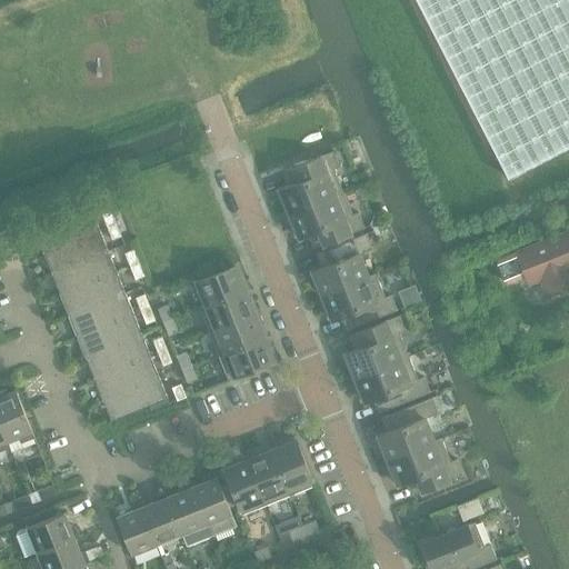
[(568,0),(417,0),(509,179),(568,147),(568,0)]
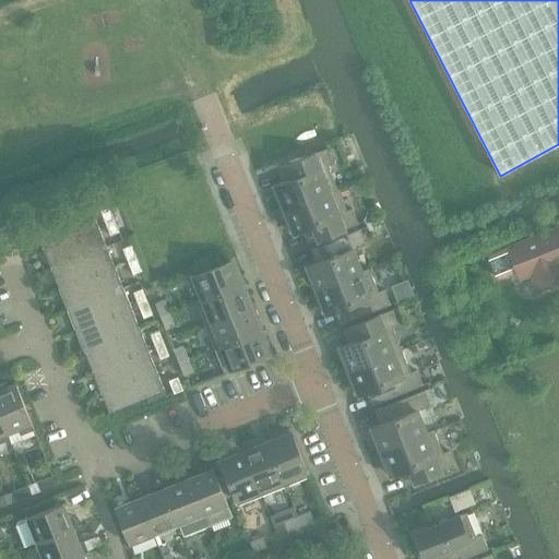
[(334,164),(328,149),(280,168),(285,182),(275,186),(280,197),(276,198),(282,211),(337,189),(328,166),(334,164)]
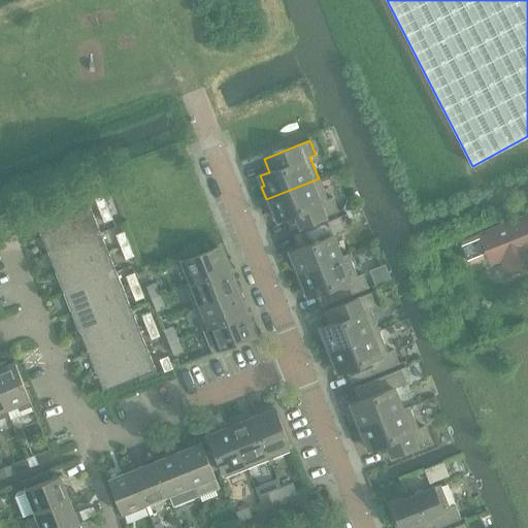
[(327,200),(319,178),(266,199),(271,212),(274,211),(277,221),(287,218),(292,230),(338,211),(332,197),(327,200)]
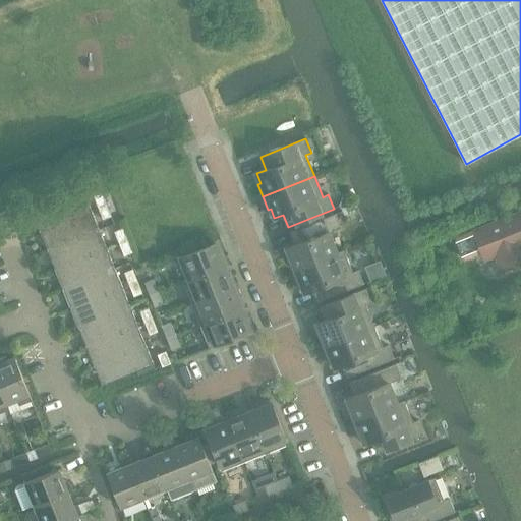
[(82,191),(32,212),(40,232),(91,212),(82,191)]
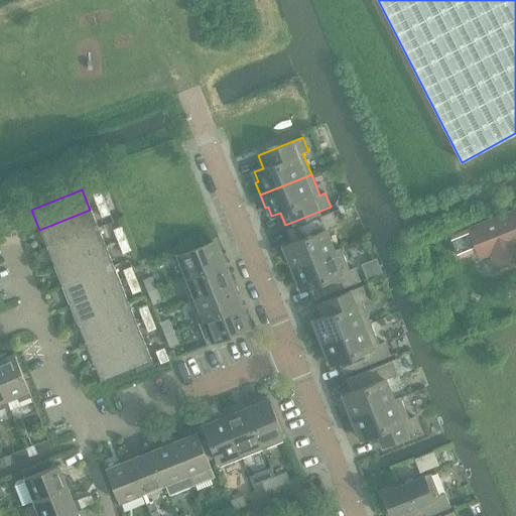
[(105,203),(101,190),(92,195),(97,207),(105,203)]
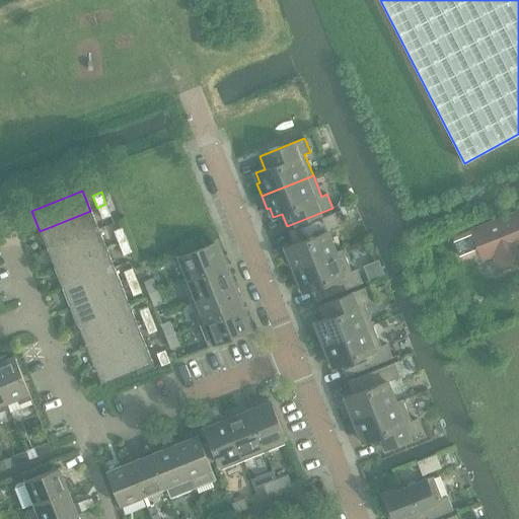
[(338,206),(339,209),(347,205),(344,198),(340,200),(338,206)]
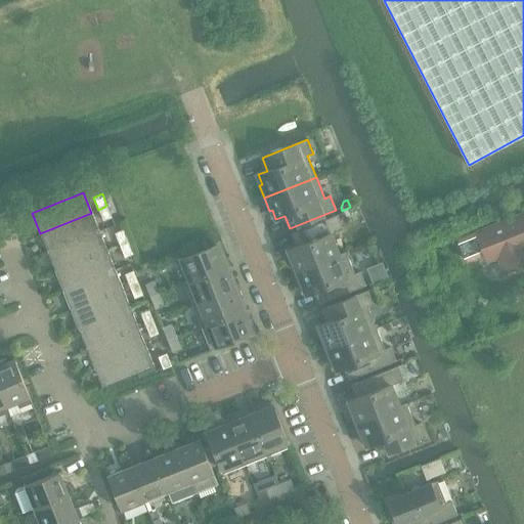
[(98,210),(103,221),(112,218),(106,206),(98,210)]
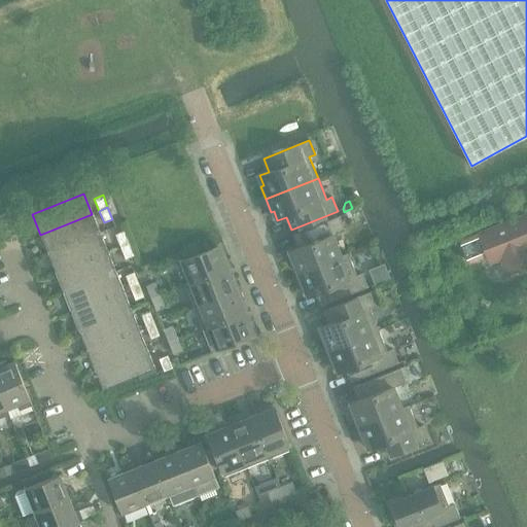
[(40,235),(48,253),(99,233),(92,214),(40,235)]
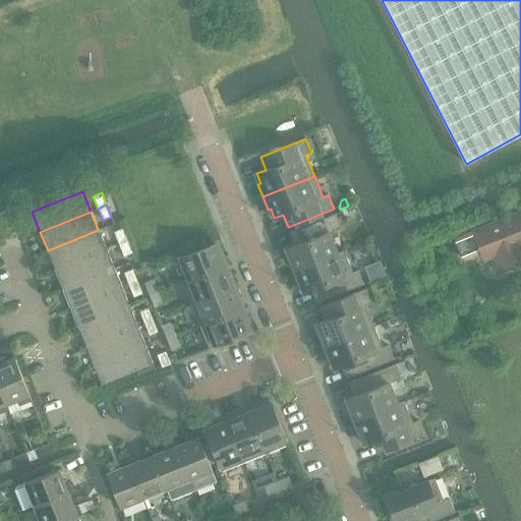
[(339,253),(331,232),(341,228),(336,214),(290,232),(295,245),(286,248),(290,258),(288,258),(293,272),(339,253)]
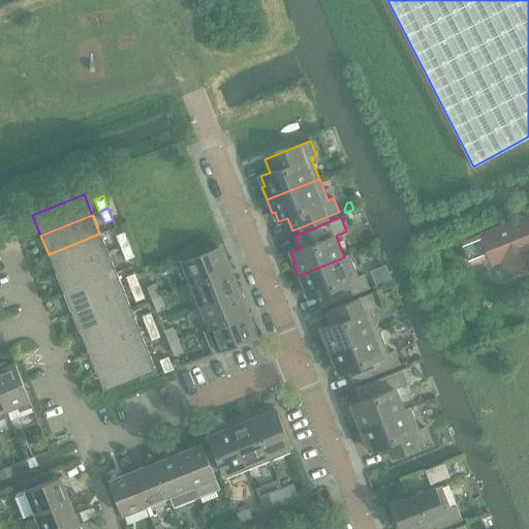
[(528,252),(528,249),(528,248),(528,219),(528,217),(463,244),(471,265),(488,258),(491,265),(502,259),(507,274),(528,265),(528,252)]
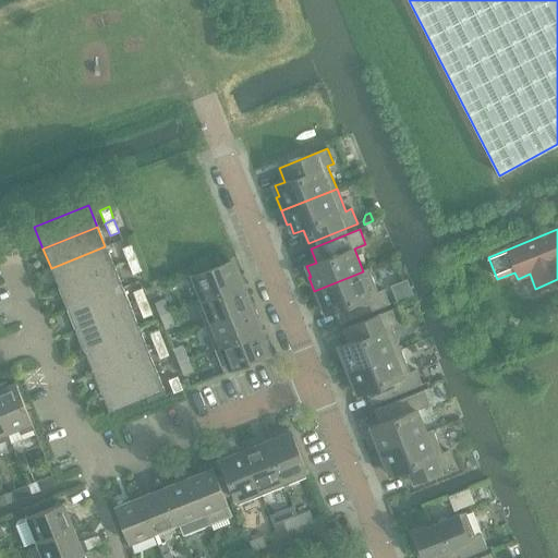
[(131,245),(124,247),(122,249),(128,262),(136,258),(131,245)]
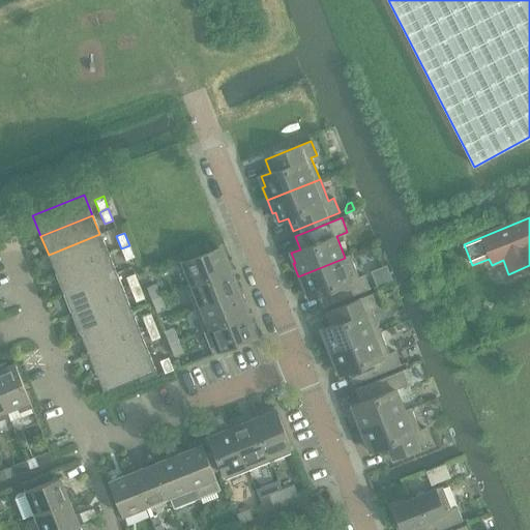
[(49,255),(56,274),(108,254),(99,234),(49,255)]
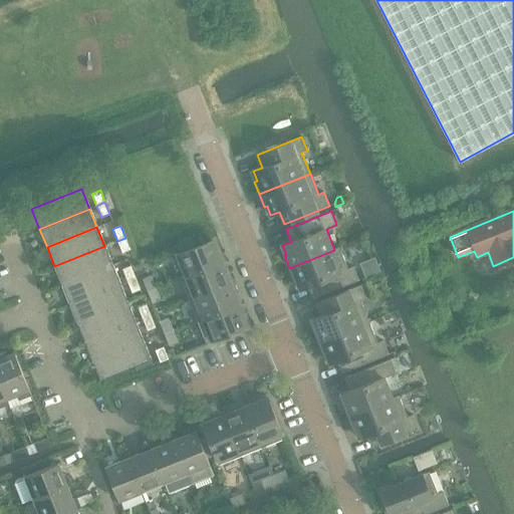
[(117,241),(121,253),(131,250),(125,238),(117,241)]
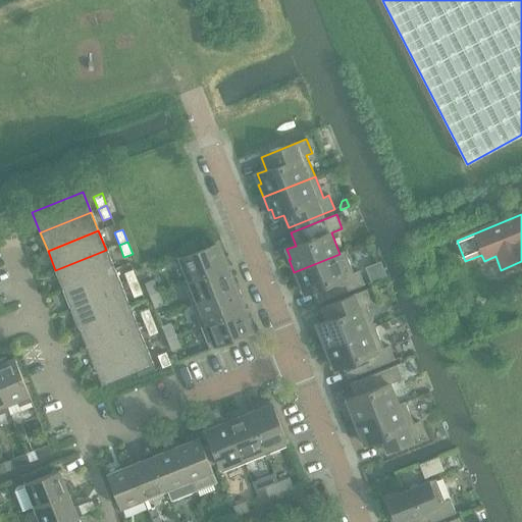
[(189,279),(183,281),(184,282),(225,266),(222,258),(224,257),(218,243),(180,258),(189,279)]
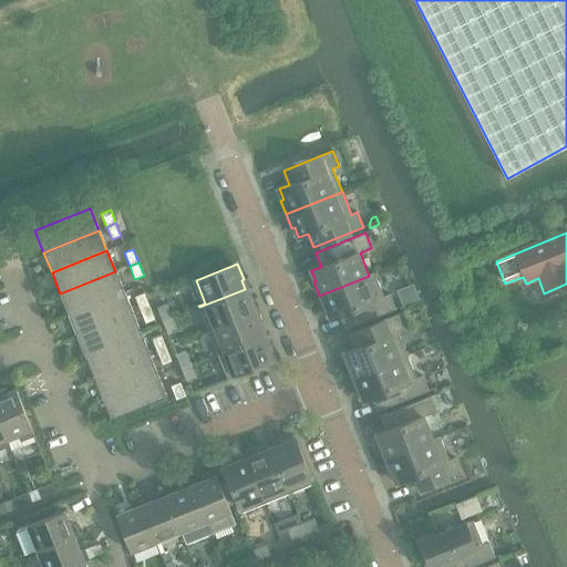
[(60,294),(69,315),(124,292),(115,271),(60,294)]
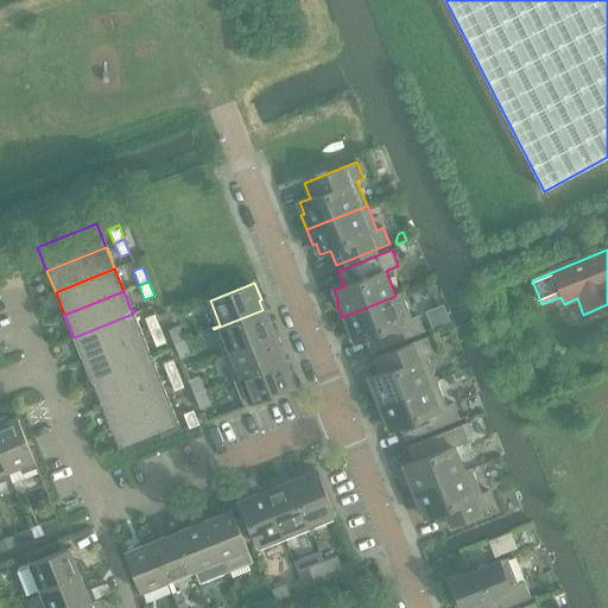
[(411,318),(401,293),(396,296),(342,317),(348,331),(350,330),(355,342),(366,339),(372,353),(424,331),(418,315),(411,318)]
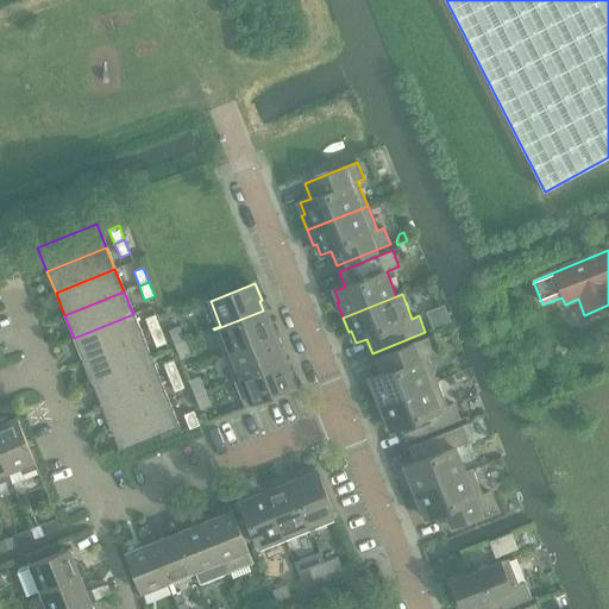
[(267,319),(263,311),(214,330),(224,355),(275,334),(269,318),(267,319)]
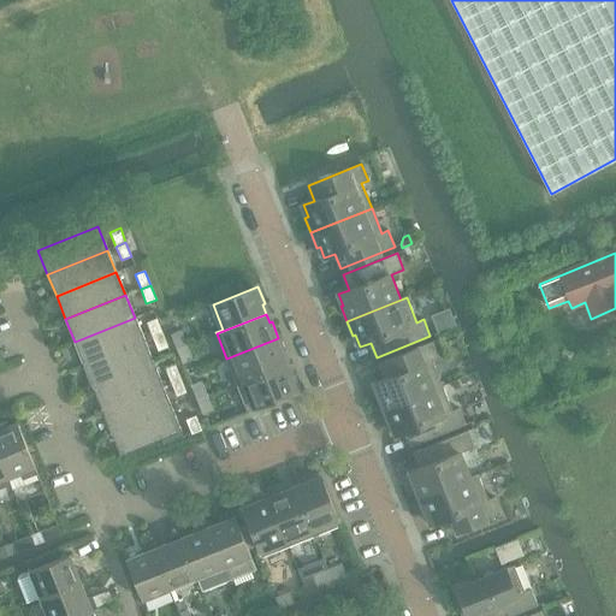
[(75,342),(83,365),(143,341),(135,318),(75,342)]
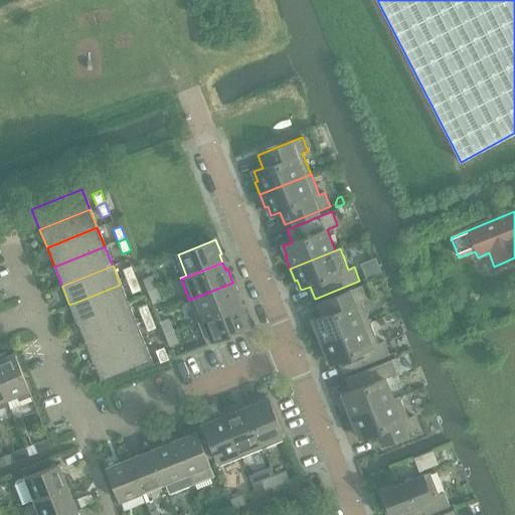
[(136,279),(131,267),(122,271),(127,282),(136,279)]
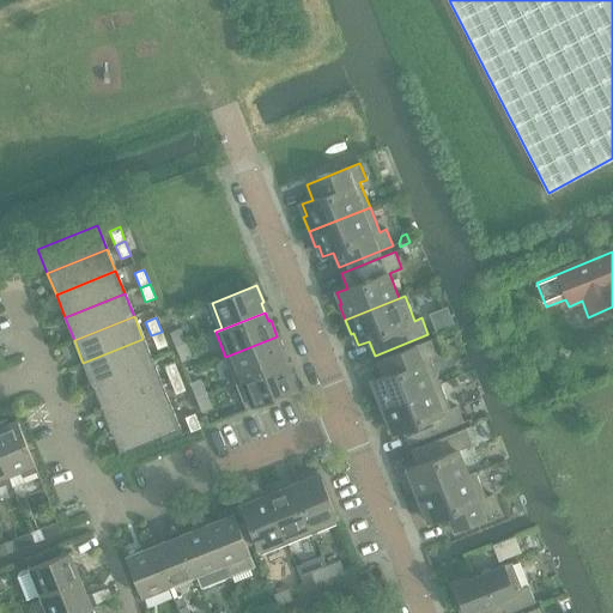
[(170,333),(176,347),(186,344),(180,329),(170,333)]
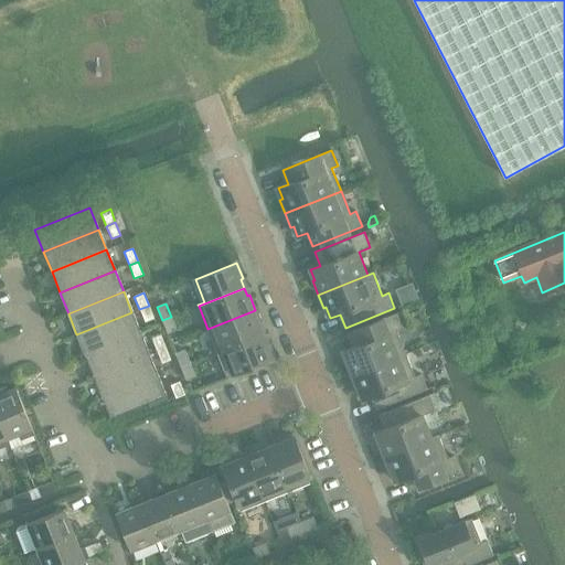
[(139,309),(145,322),(155,319),(149,306),(139,309)]
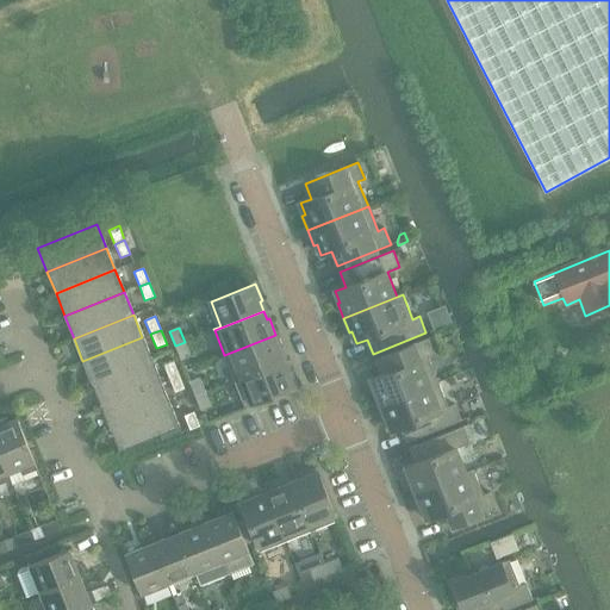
[(282,352),(275,335),(224,355),(235,380),(284,361),(280,353),(282,352)]
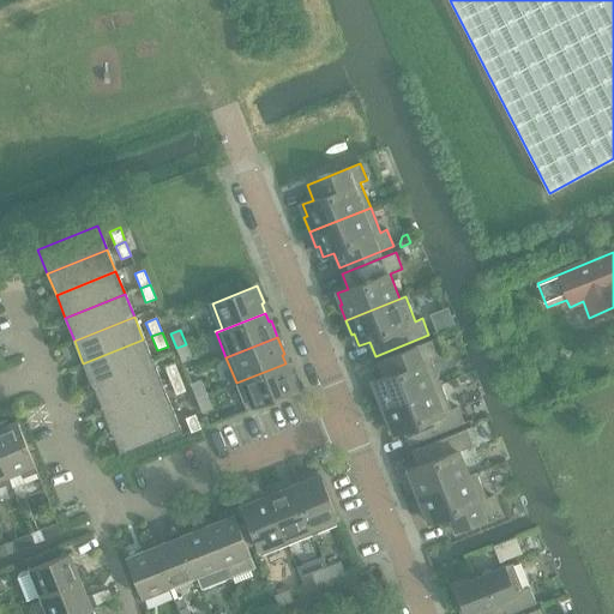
[(152,362),(143,339),(83,363),(92,386),(152,362)]
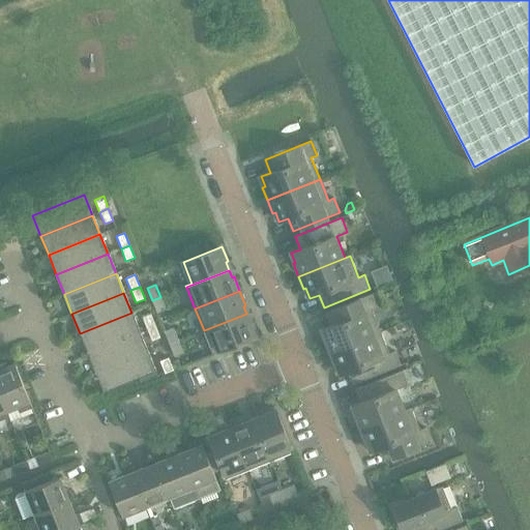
[(372,294),(363,297),(326,313),(331,325),(322,329),(326,339),(323,340),(328,353),(381,332),(372,311),(378,308),(372,294)]
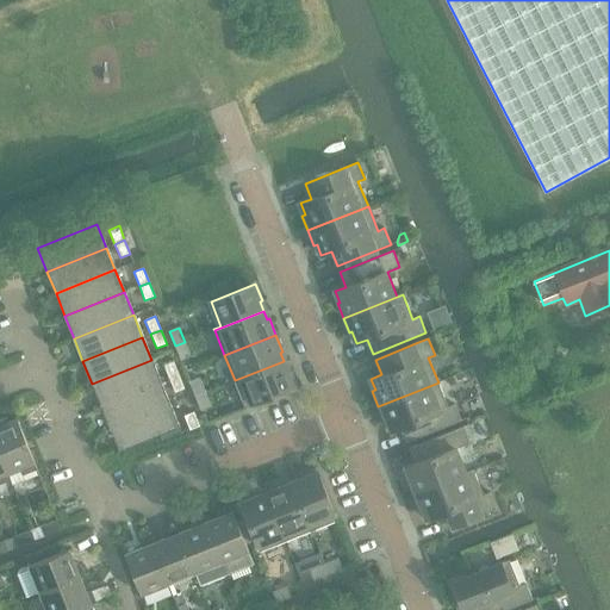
[(185,342),(175,346),(180,360),(181,360),(191,356),(186,342),(185,342)]
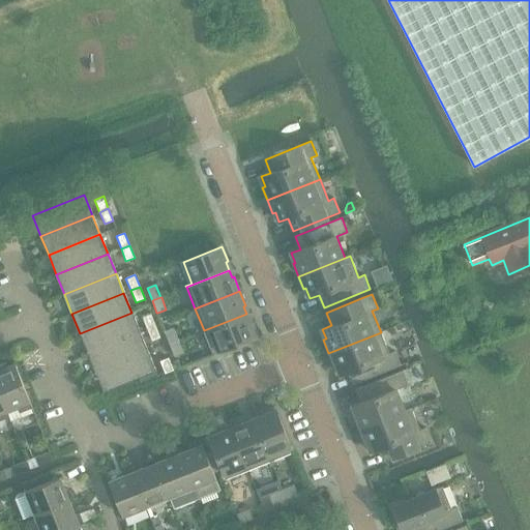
[(140,332),(131,313),(80,333),(88,353),(140,332)]
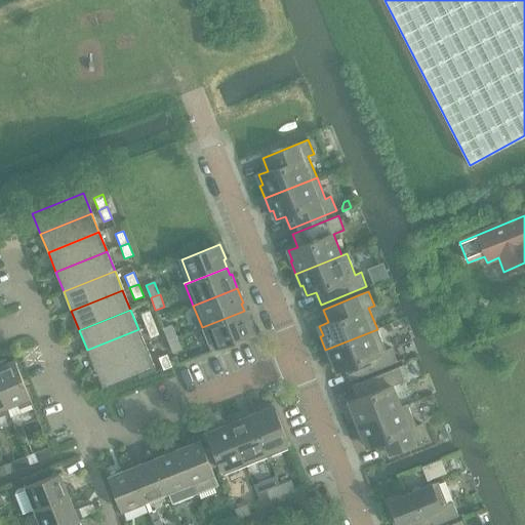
[(154,323),(149,311),(140,314),(145,326),(154,323)]
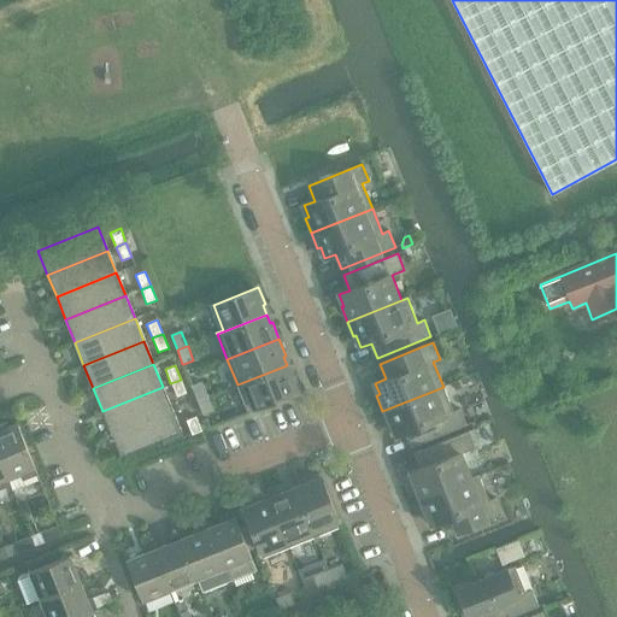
[(238,385),(246,406),(248,411),(300,391),(293,372),(291,374),(287,365),(238,385)]
